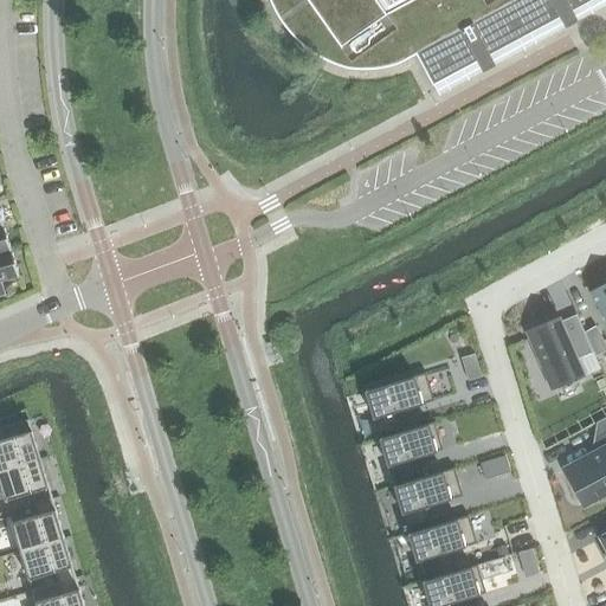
[(268,0),(270,5),(274,11),(279,21),(283,26),(288,31),(291,36),(296,40),(301,45),(307,49),(311,53),(317,56),(322,59),(328,62),(334,65),(341,66),(347,69),(352,69),(358,70),(363,70),(369,70),(374,69),(380,69),(386,68),(391,66),(397,64),(401,62),(416,55),(432,86),(592,0),(411,0),(385,14),(375,0),(268,0)]
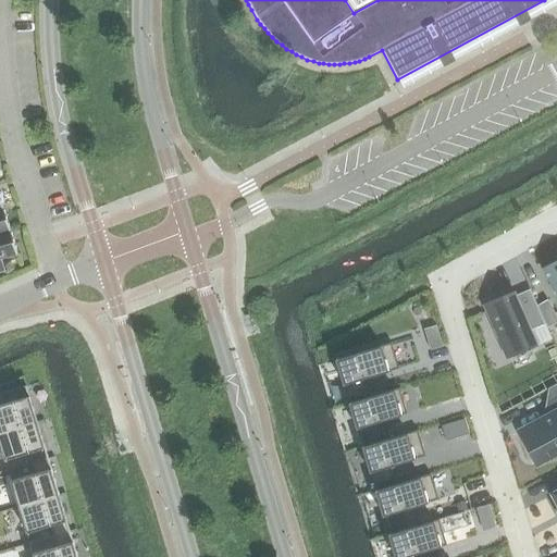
[(0,233),(10,231),(3,208),(0,208),(0,233)]
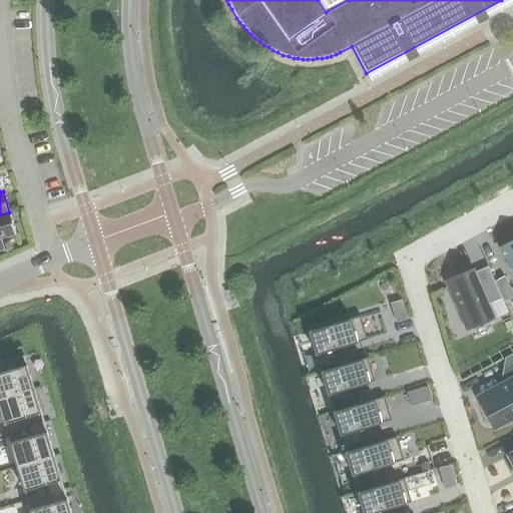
[(9,212),(0,214),(0,250),(3,249),(0,238),(16,233),(9,212)]
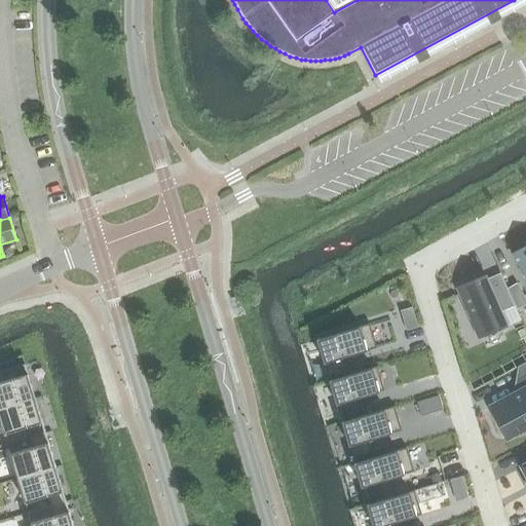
[(525,245),(511,254),(525,280),(525,245)]
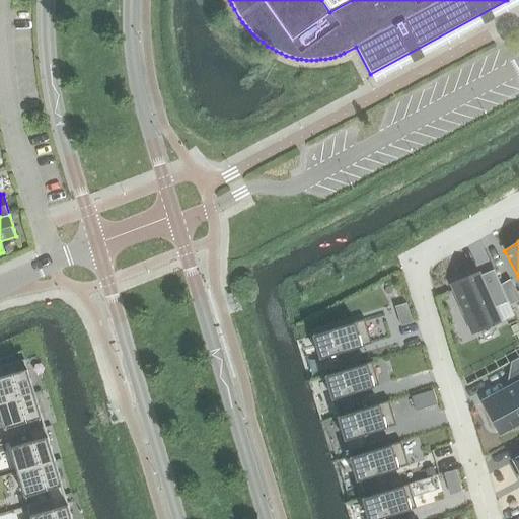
[(494,308),(507,302),(493,270),(474,278),(472,274),(449,284),(463,316),(467,314),(475,334),(500,322),(494,308)]
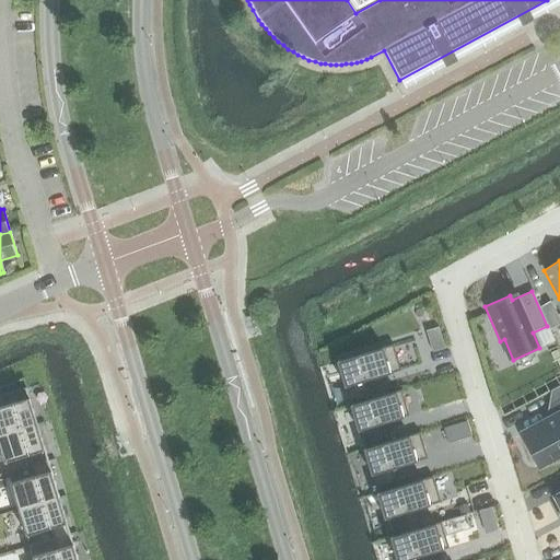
[(559,321),(550,302),(540,307),(550,330),(559,324),(559,321)]
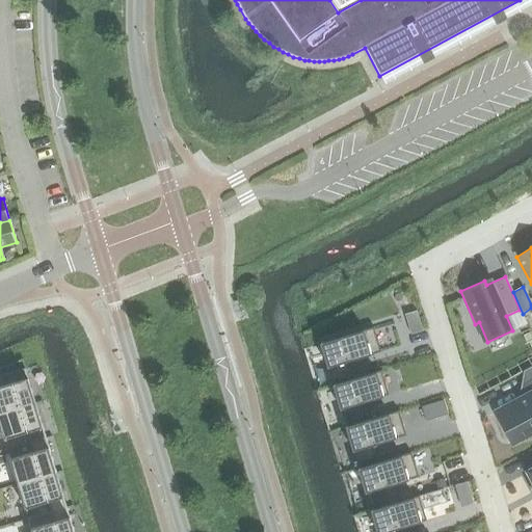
[(417,311),(404,315),(409,335),(422,330),(417,311)]
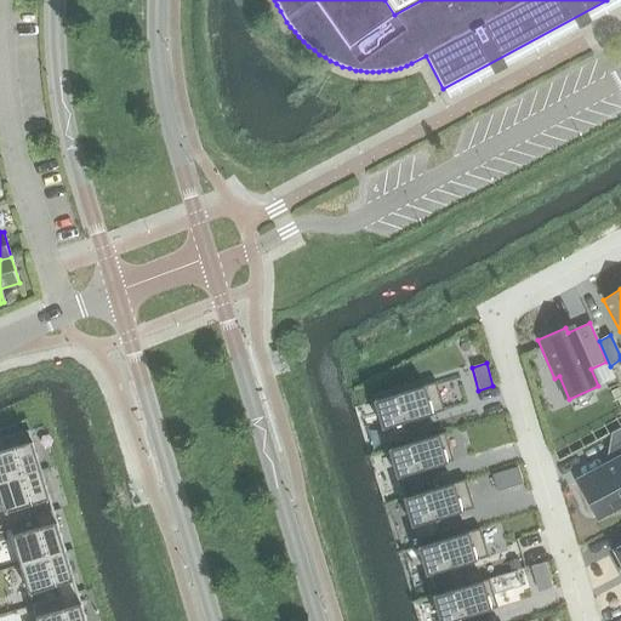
[(376,398),(375,398),(388,443),(391,442),(408,437),(404,423),(444,411),(436,382),(377,399),(376,398)]
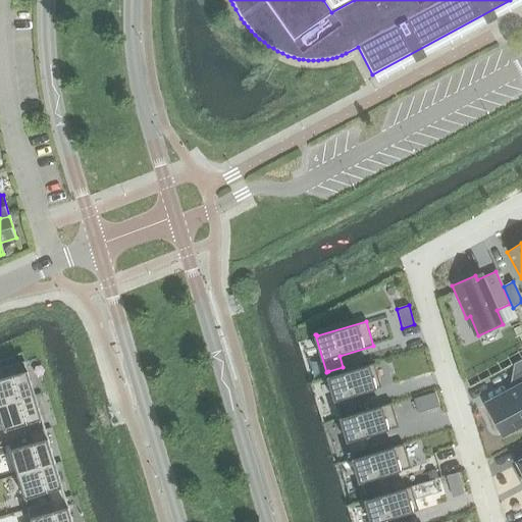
[(521,331),(519,324),(511,328),(516,338),(521,335),(521,331)]
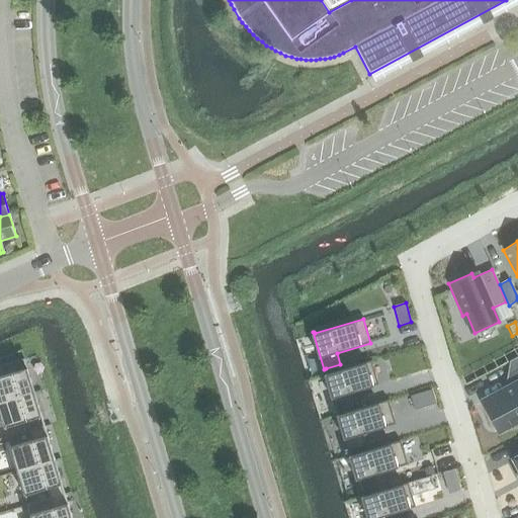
[(327,373),(326,374),(329,384),(336,410),(337,410),(352,405),(349,394),(377,384),(370,361),(327,373)]
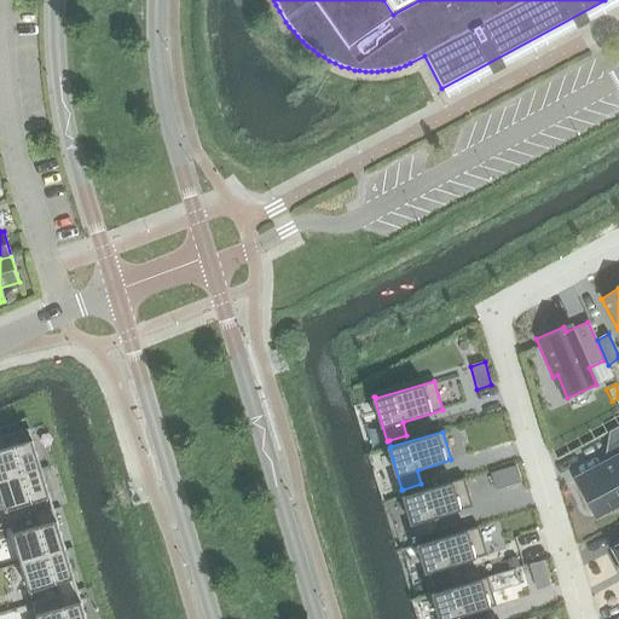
[(30,440),(0,449),(0,480),(41,469),(32,440),(30,440)]
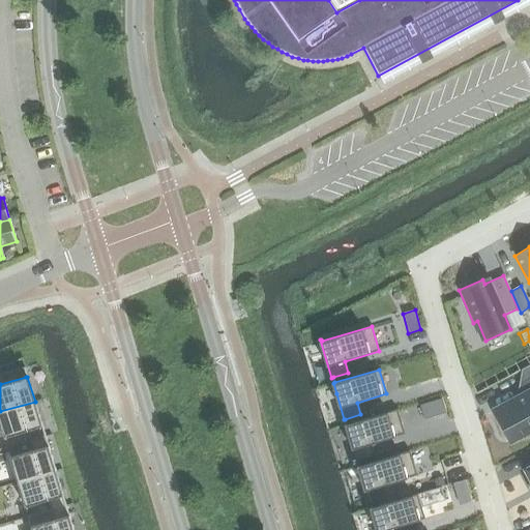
[(525,393),(493,411),(500,424),(501,424),(509,440),(529,429),(529,378),(520,384),(525,393)]
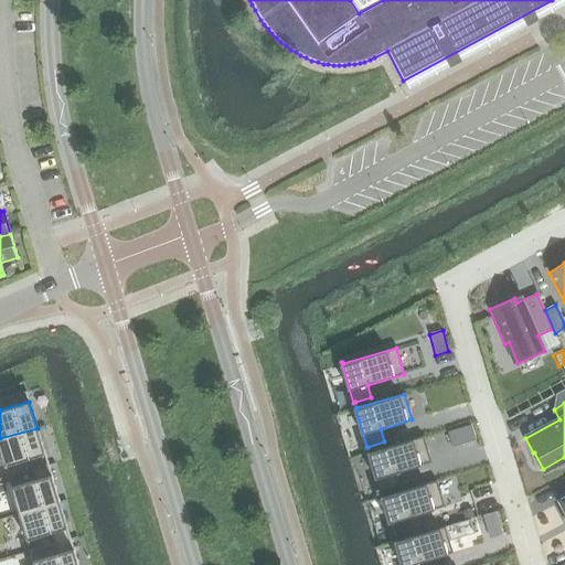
[(470,425),(447,432),(451,448),(475,440),(470,425)]
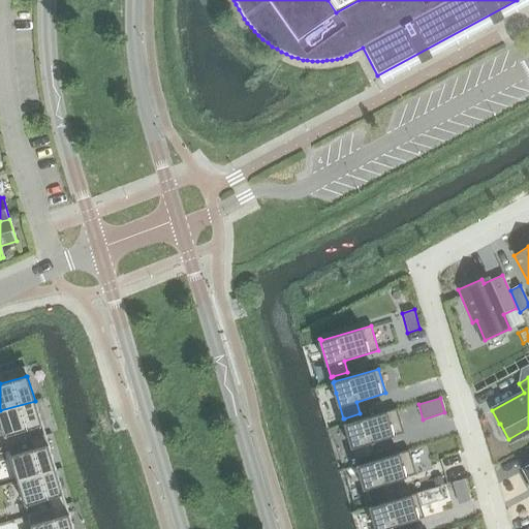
[(35,401),(0,410),(0,424),(4,437),(41,426),(42,426),(35,401)]
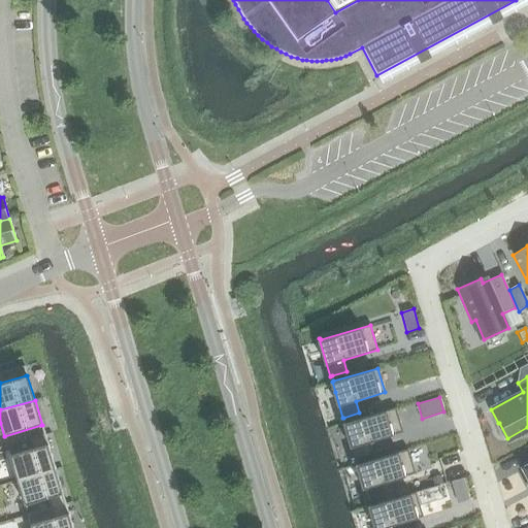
[(352,446),(355,459),(356,459),(371,454),(368,442),(402,432),(395,407),(345,423),(344,423),(352,446)]
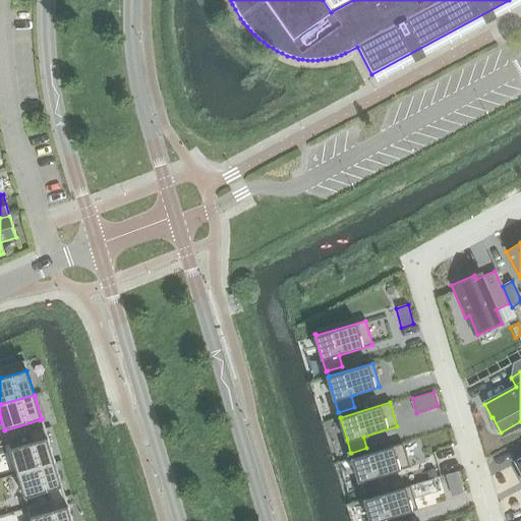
[(32,443),(9,449),(16,473),(54,462),(44,427),(43,427),(29,432),(32,443)]
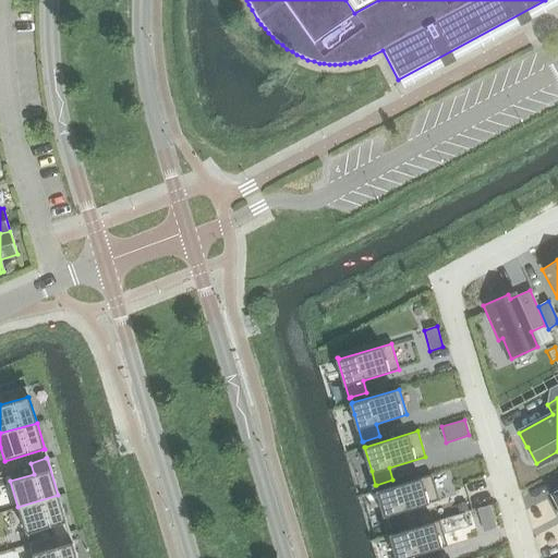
[(389,529),(405,524),(402,511),(438,500),(431,475),(378,490),(377,490),(389,529)]
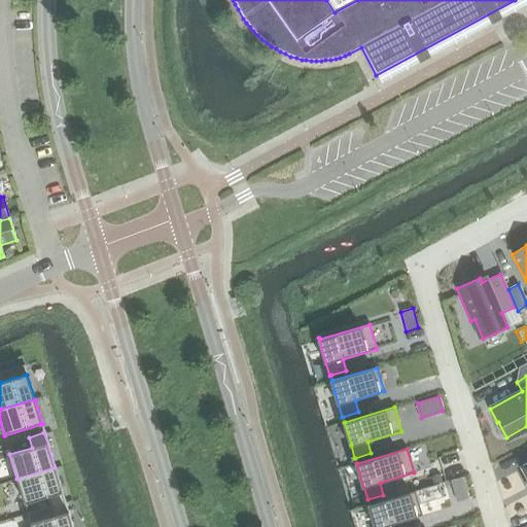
[(55,467),(16,479),(25,503),(46,497),(49,506),(66,502),(55,467)]
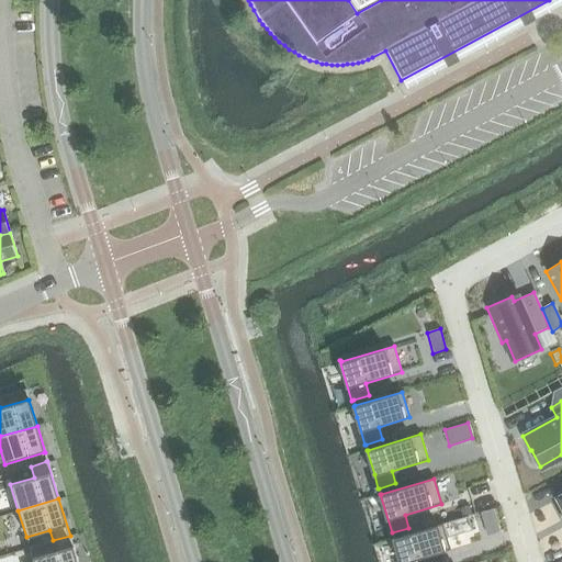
[(493,509),(480,513),(484,528),(497,525),(493,509)]
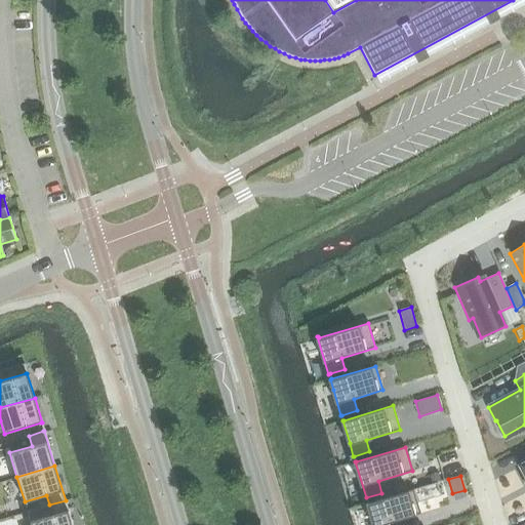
[(368,502),(367,502),(370,512),(373,524),(391,524),(391,522),(419,514),(412,489),(368,502)]
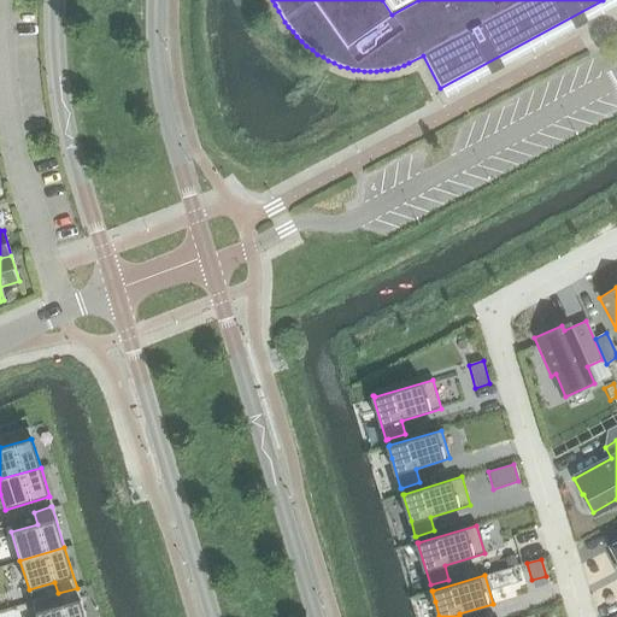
[(62,605),(35,612),(36,616),(84,616),(77,588),(58,593),(62,605)]
